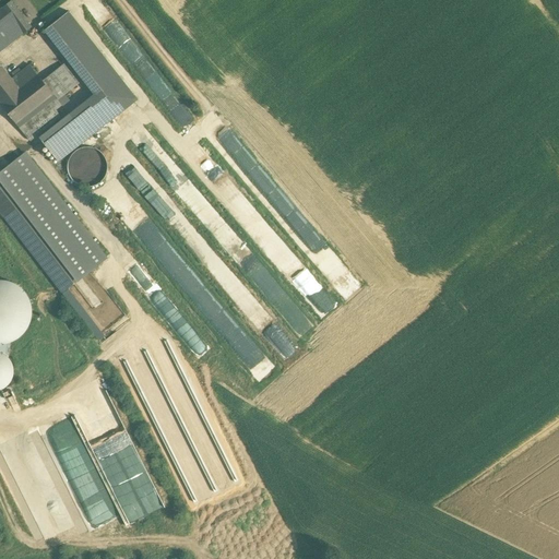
[(32,26),(12,1),(2,8),(12,21),(22,34),(32,26)]
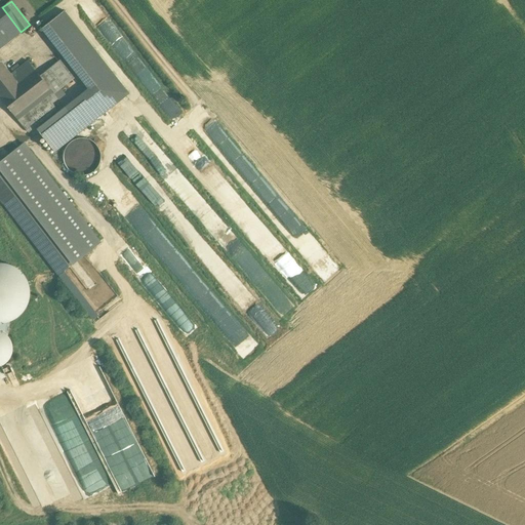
[(0,8),(0,28),(11,19),(2,7),(0,8)]
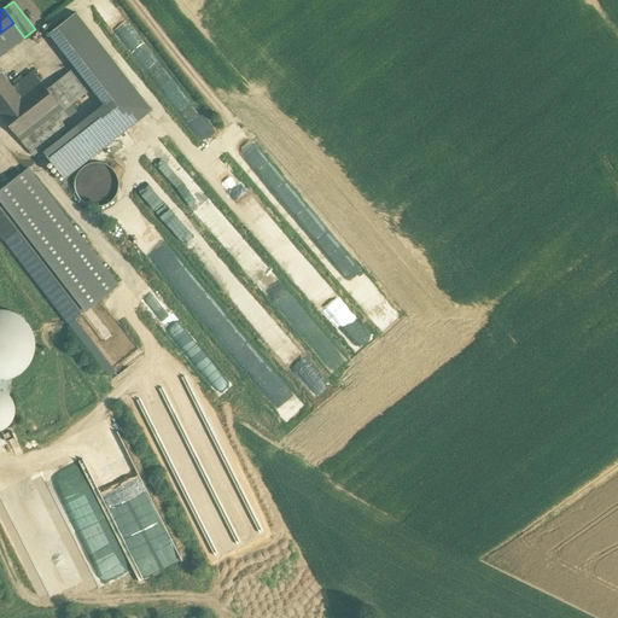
[(152,110),(76,12),(57,27),(118,106),(85,133),(99,152),(152,110)]
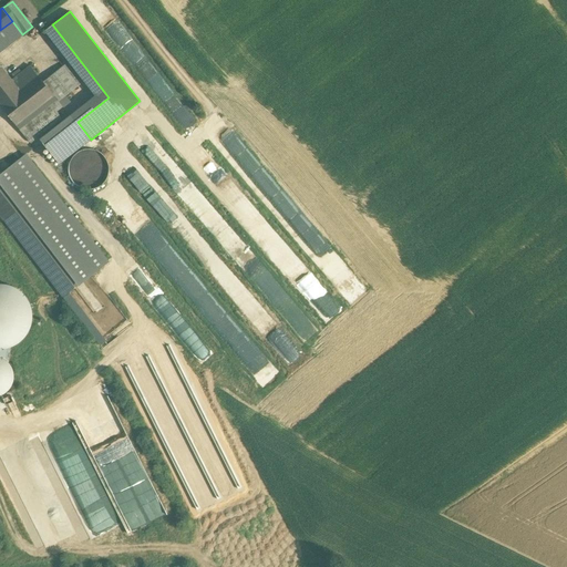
[(12,21),(0,30),(0,51),(22,34),(12,21)]
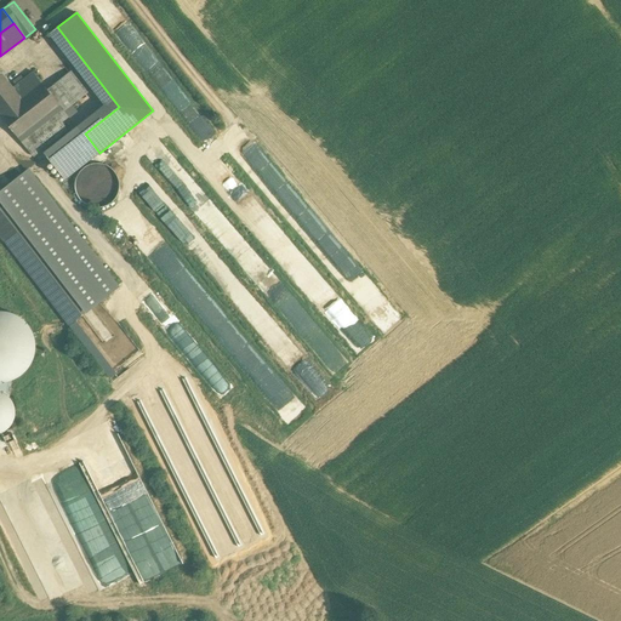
[(0,113),(1,115),(22,98),(13,87),(0,70),(0,113)]
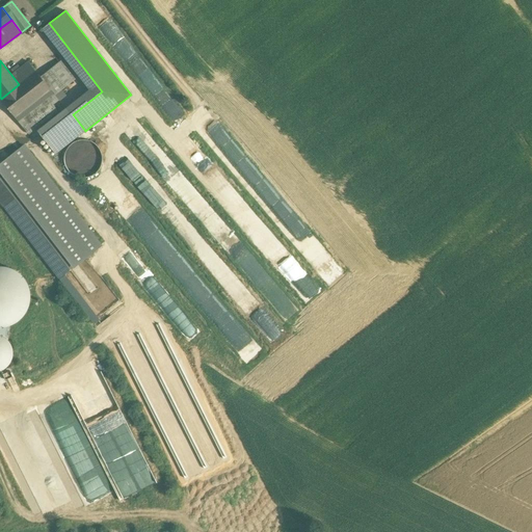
[(29,61),(11,75),(19,84),(36,71),(29,61)]
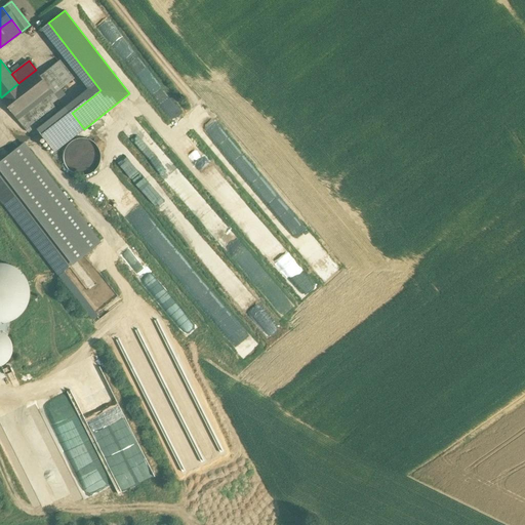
[(58,61),(40,76),(50,88),(54,94),(73,79),(58,61)]
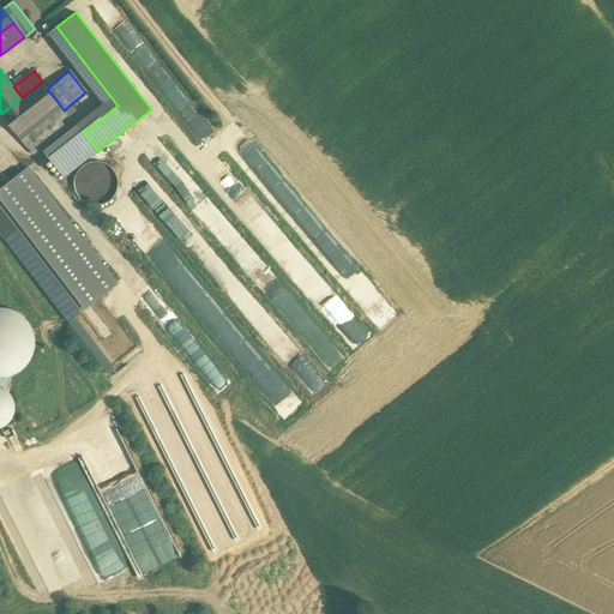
[(22,97),(1,114),(18,136),(59,103),(47,89),(42,82),(22,97)]
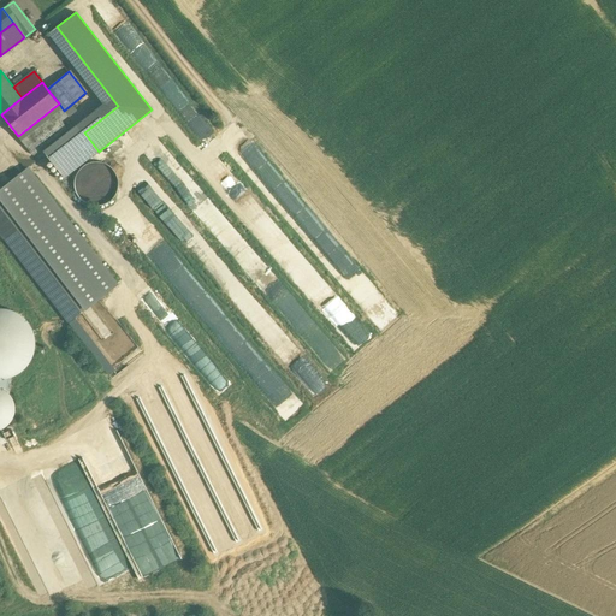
[(59,104),(18,136),(28,148),(69,116),(64,111),(59,104)]
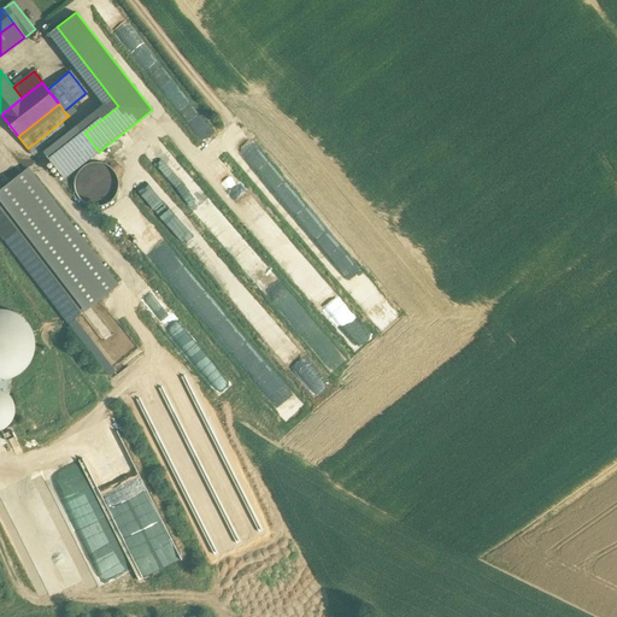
[(84,133),(50,159),(64,178),(99,152),(84,133)]
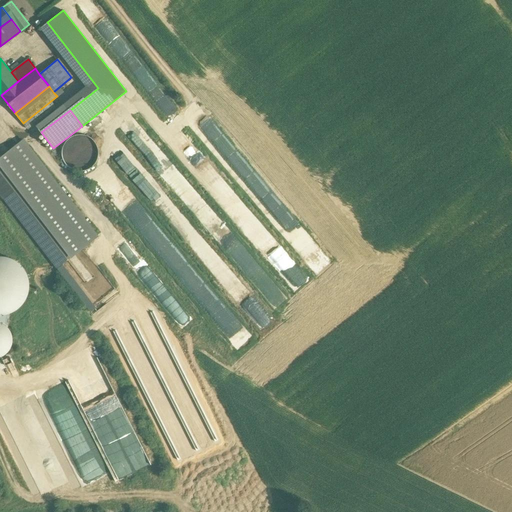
[(98,160),(99,153),(97,146),(93,140),(87,136),(80,134),(73,136),(67,140),(63,146),(62,153),(63,160),(67,166),(74,170),(81,171),(88,170),(94,166),(98,160)]
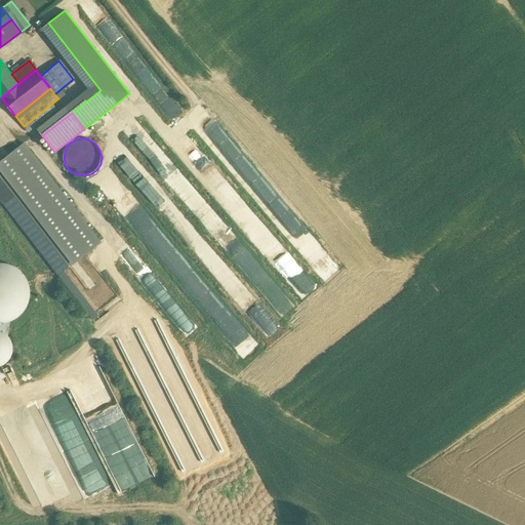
[(25,144),(0,162),(0,165),(74,261),(101,242),(25,144)]
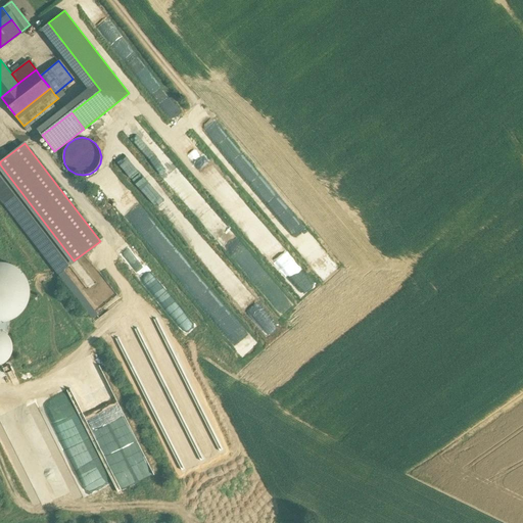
[(178,182),(184,177),(171,162),(160,172),(169,181),(174,177),(178,182)]
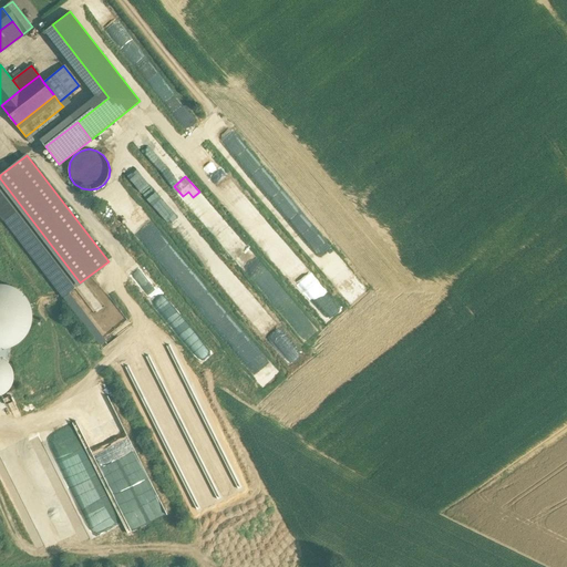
[(0,178),(0,189),(74,287),(80,282),(0,178)]
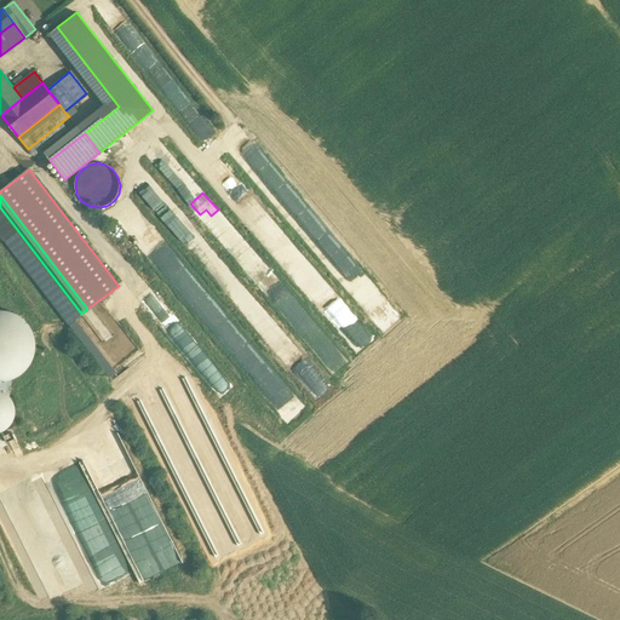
[(81,314),(0,207),(0,234),(69,323),(81,314)]
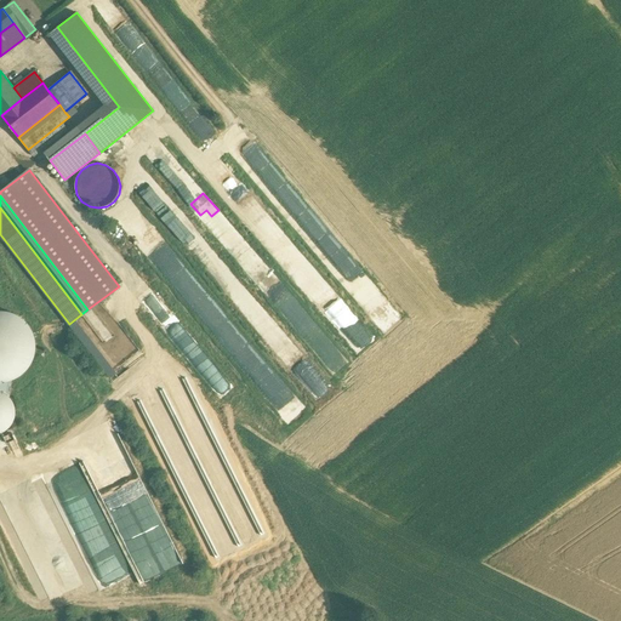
[(0,379),(3,380),(10,377),(16,375),(23,370),(30,360),(34,348),(34,336),(29,324),(22,315),(11,309),(0,307),(0,379)]
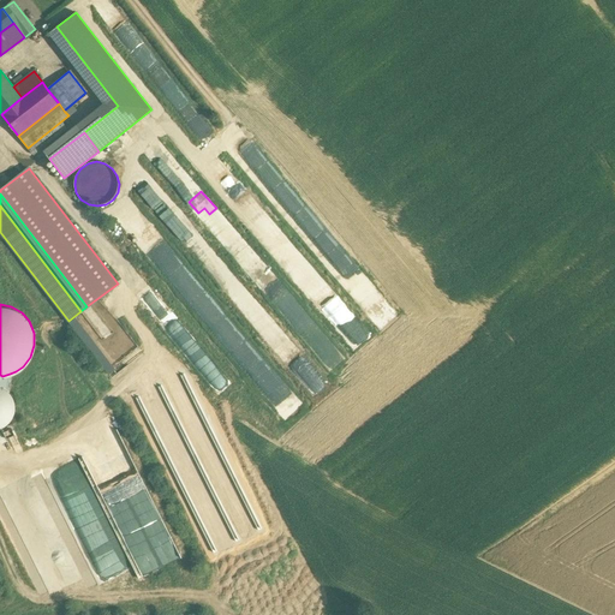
[(9,394),(10,374),(3,376),(0,375),(0,388),(3,389),(9,394)]
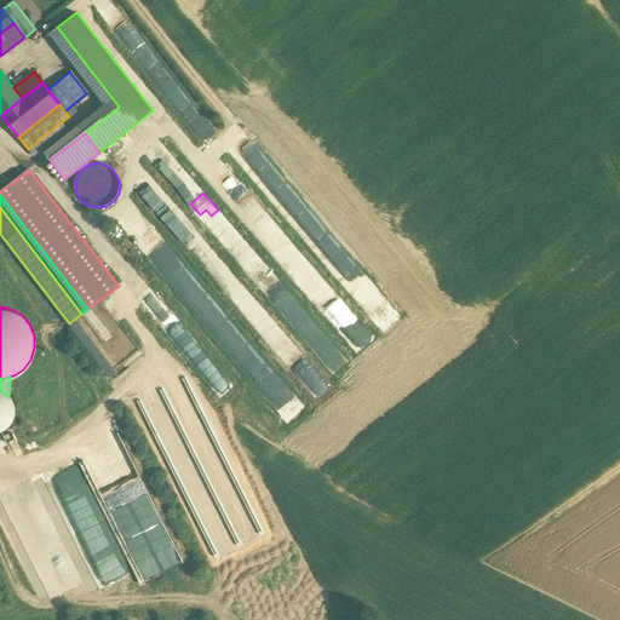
[(0,431),(7,428),(12,422),(13,413),(13,406),(9,397),(3,392),(0,391),(0,431)]
